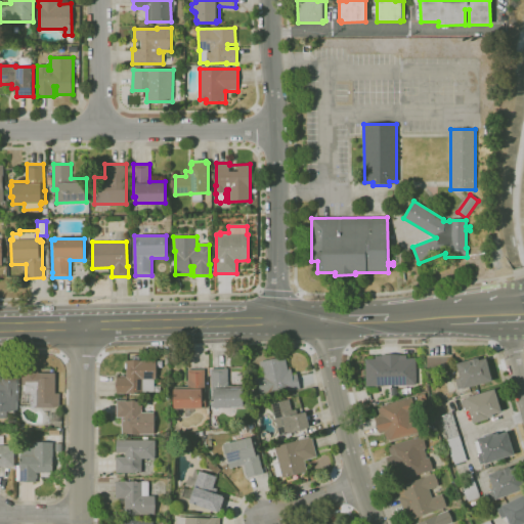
[(365,386),(365,359),(375,359),(375,356),(381,356),(381,355),(399,355),(406,355),(406,358),(416,358),(417,385),(365,386)]
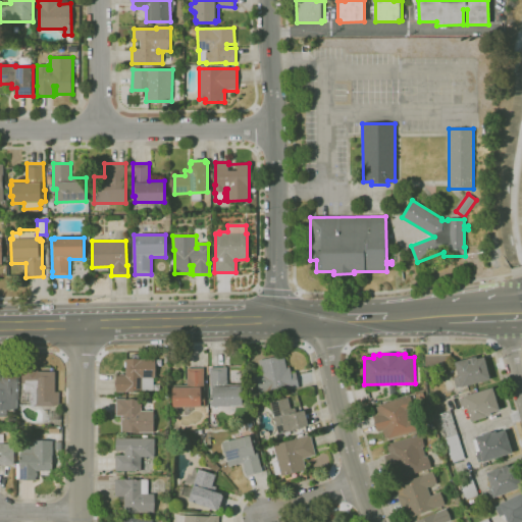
[(425,366),(425,354),(450,354),(451,366),(425,366)]
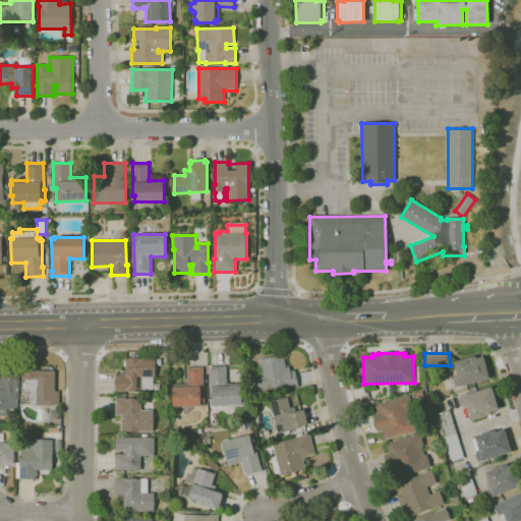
[(150,392),(142,392),(142,390),(141,390),(141,392),(116,392),(116,372),(117,372),(117,374),(119,374),(119,373),(124,373),(124,374),(126,374),(126,366),(124,366),(124,361),(125,361),(125,358),(132,358),(132,354),(138,354),(138,358),(155,358),(155,378),(153,378),(153,390),(150,390),(150,392)]
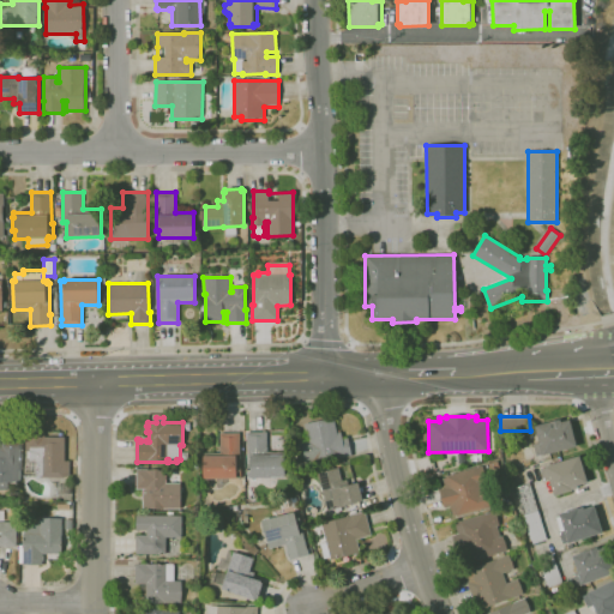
[(312,463),(304,425),(333,417),(337,433),(341,432),(342,439),(348,438),(351,456),(335,459),(335,458),(312,463)]
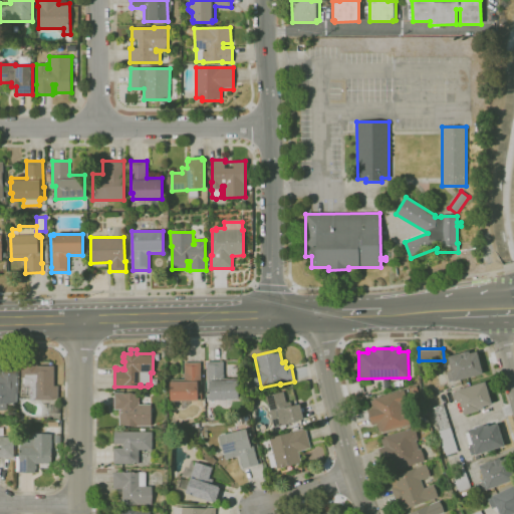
[(449,382),(446,371),(451,370),(448,356),(469,351),(470,353),(477,351),(483,373),(449,382)]
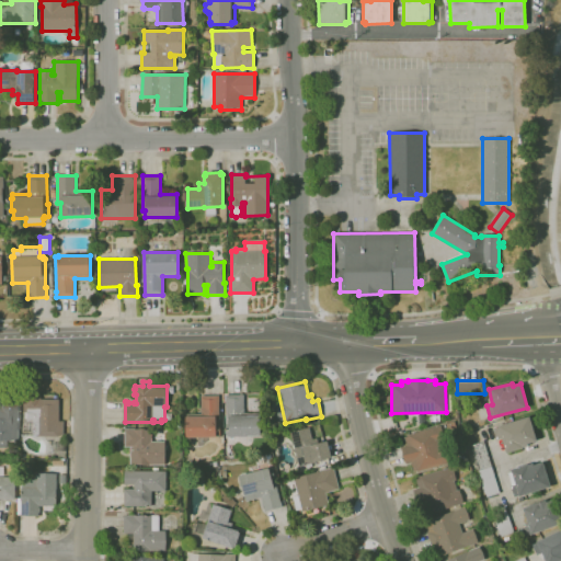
[(0,405),(1,405),(1,395),(18,395),(18,404),(19,404),(19,439),(16,439),(16,441),(8,442),(8,448),(0,448),(0,405)]
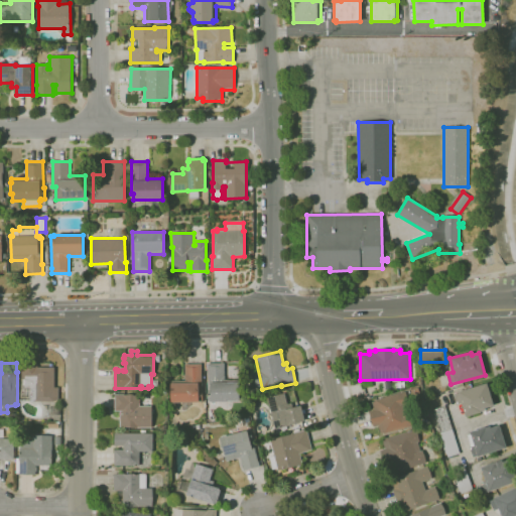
[(53,402),(29,401),(29,397),(19,397),(19,389),(25,389),(25,385),(23,385),(23,379),(21,379),(21,363),(37,364),(37,368),(48,368),(48,363),(53,363),(53,368),(54,368),(54,387),(58,388),(58,400),(53,400),(53,402)]
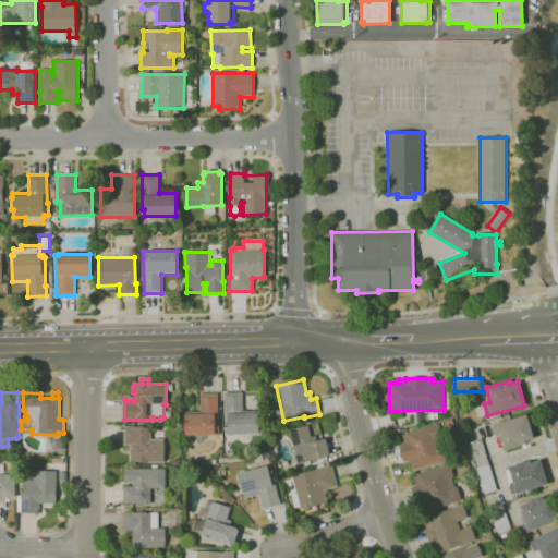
[(229,434),(229,429),(226,429),(225,392),(243,392),(243,411),(258,411),(259,434),(229,434)]
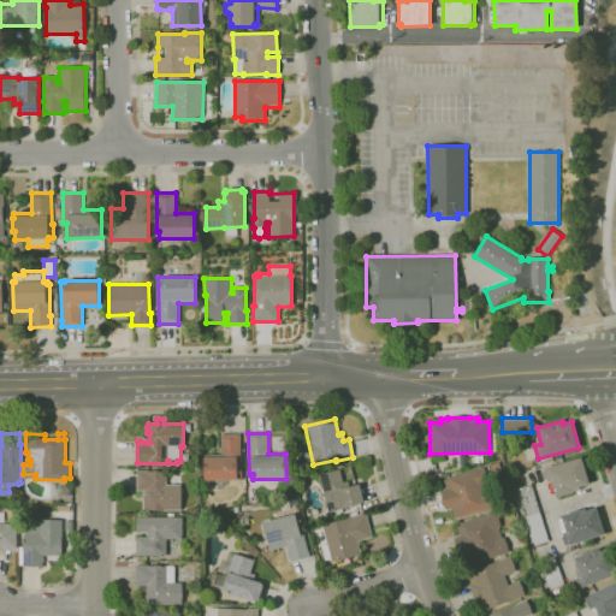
[(205,481),(205,455),(221,455),(221,434),(241,434),(242,478),(237,478),(237,480),(205,481)]
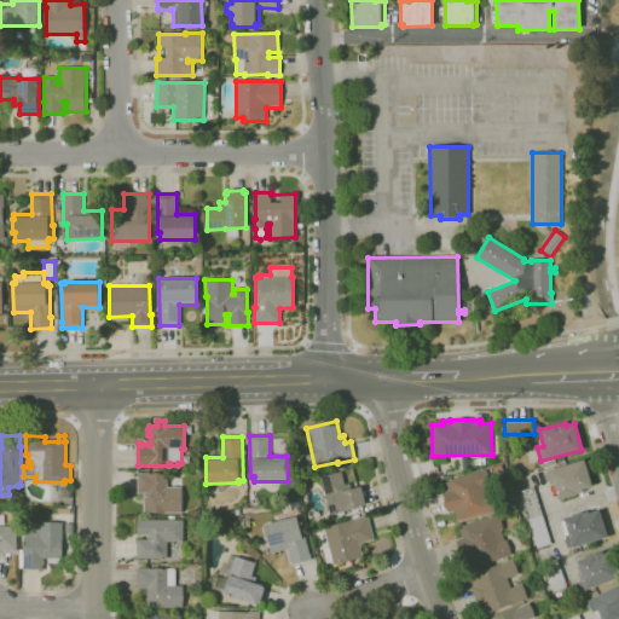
[(544,473),(584,461),(593,487),(582,490),(583,493),(559,501),(554,484),(548,486),(544,473)]
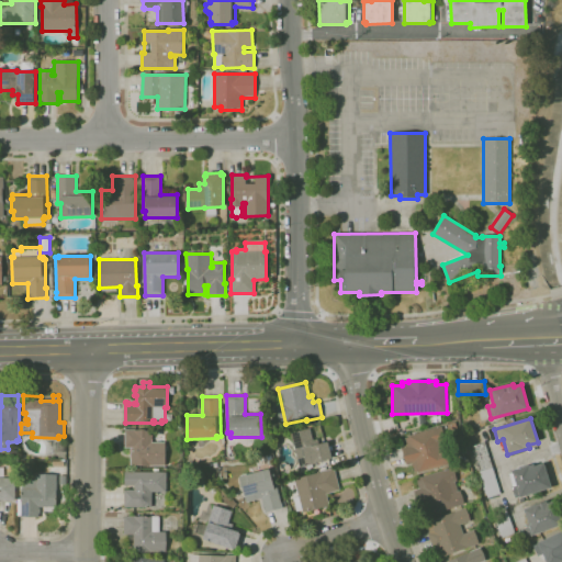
[(448,430),(446,425),(454,422),(457,428),(448,430)]
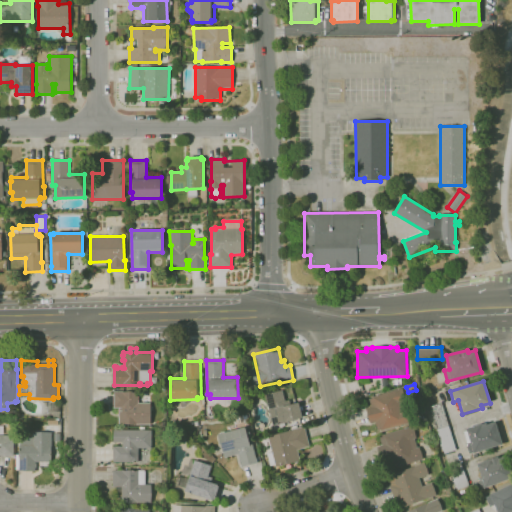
[(381,430),(380,429),(377,430),(374,421),(370,422),(366,409),(371,407),(369,399),(372,398),(371,397),(402,388),(405,398),(411,396),(415,410),(408,412),(411,422),(381,430)]
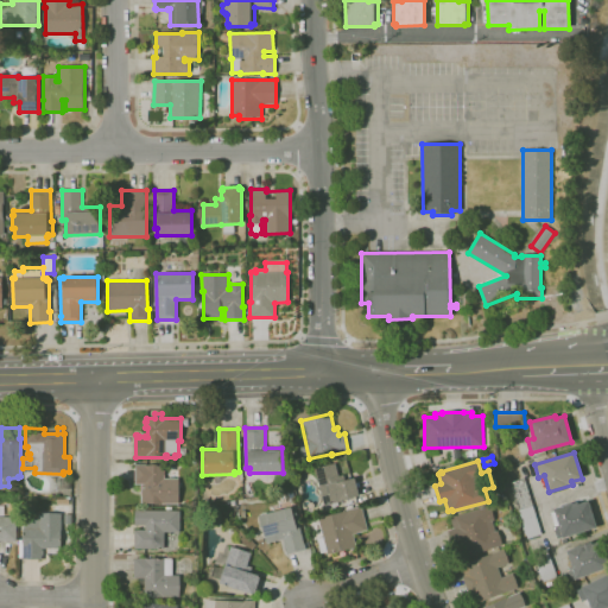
[(325,506),(320,486),(315,468),(335,463),(339,476),(343,475),(344,481),(355,479),(360,496),(325,506)]
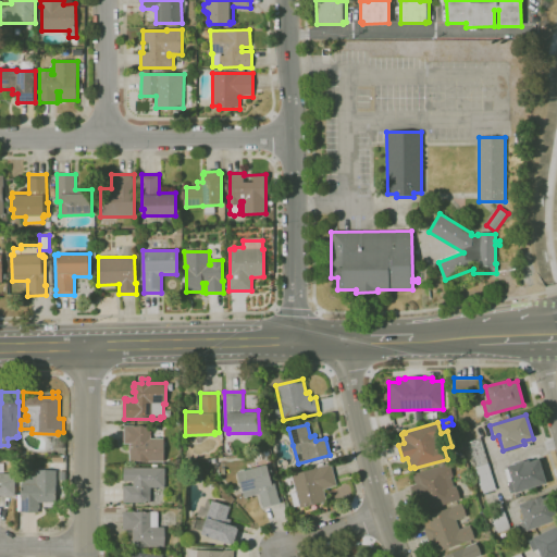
[(164,461),(130,461),(130,444),(124,444),(124,426),(151,426),(151,438),(164,438),(164,461)]
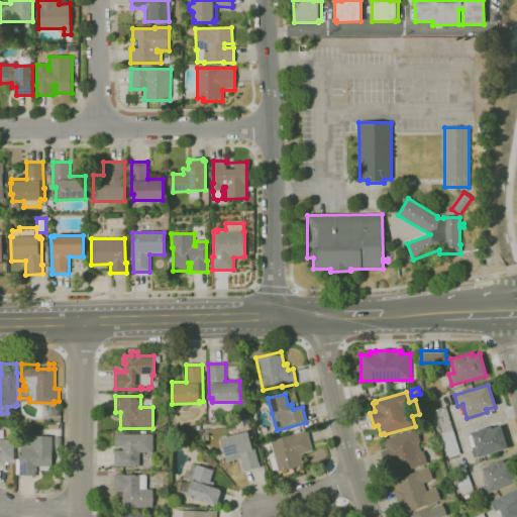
[(448,457),(441,437),(437,438),(435,433),(434,434),(428,415),(434,413),(433,410),(445,407),(459,454),(448,457)]
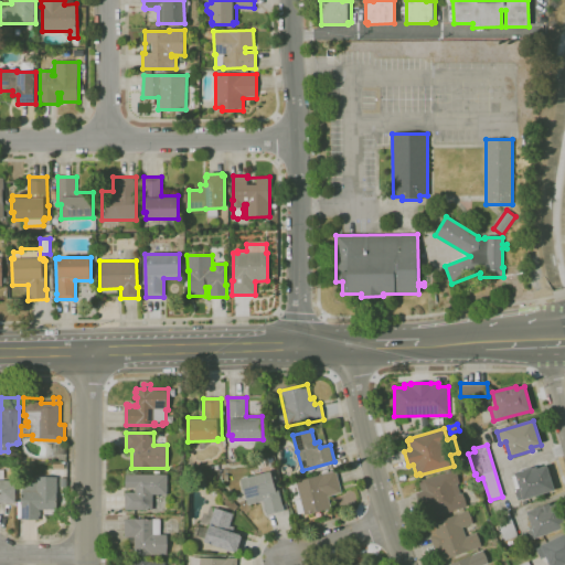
[(53,455),(53,446),(65,446),(65,454),(53,455)]
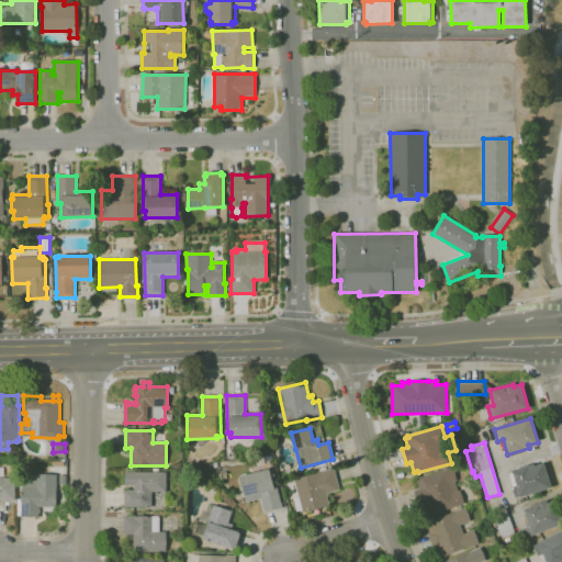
[(40,517),(21,517),(21,489),(22,489),(22,480),(36,480),(36,474),(44,474),(44,467),(52,467),(52,462),(64,462),(64,467),(67,467),(67,484),(57,484),(57,491),(56,491),(56,507),(55,507),(55,512),(44,512),(44,507),(40,507),(40,508),(41,508),(41,514),(40,514),(40,516),(40,517)]
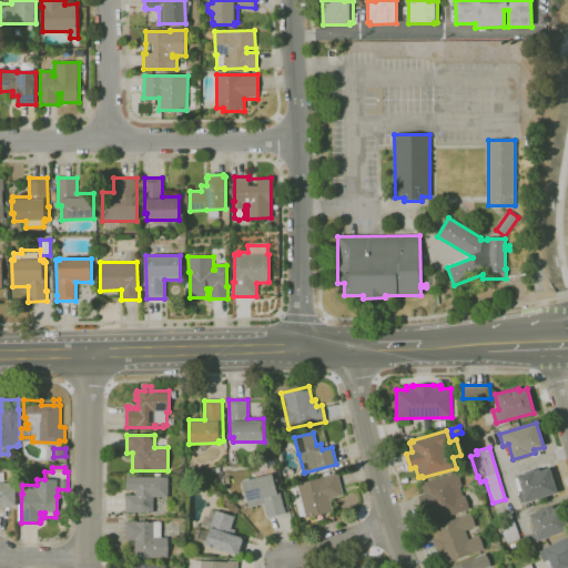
[(519,504),(516,492),(521,490),(517,475),(535,470),(535,472),(540,469),(540,472),(549,469),(557,493),(526,503),(525,501),(519,504)]
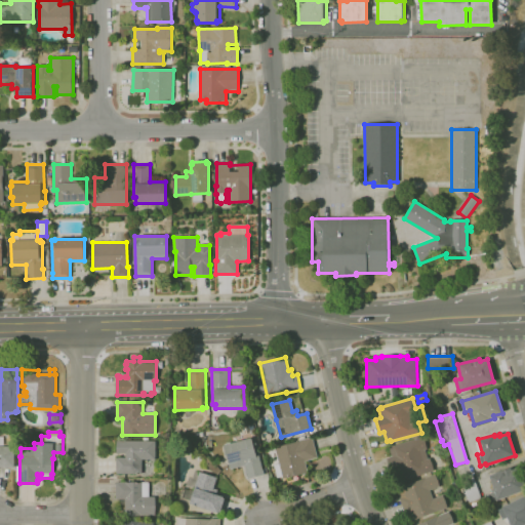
[(400,482),(397,471),(391,473),(387,458),(392,457),(389,447),(422,436),(427,449),(425,450),(428,458),(430,457),(434,471),(400,482)]
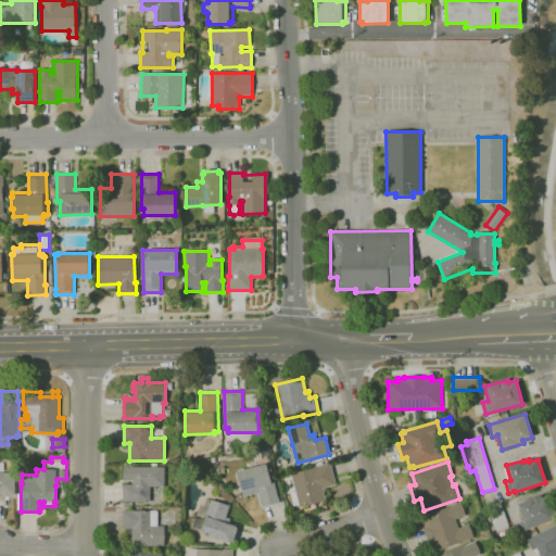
[(300,507),(299,505),(293,506),(290,492),(295,491),(291,474),(330,463),(336,484),(323,489),(326,500),(300,507)]
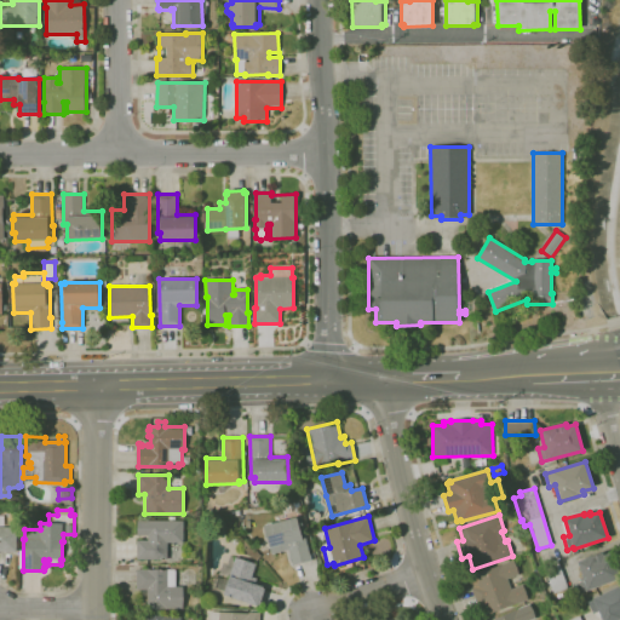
[(293,566),(288,550),(273,555),(265,527),(298,517),(298,518),(302,517),(305,530),(304,530),(313,561),(293,566)]
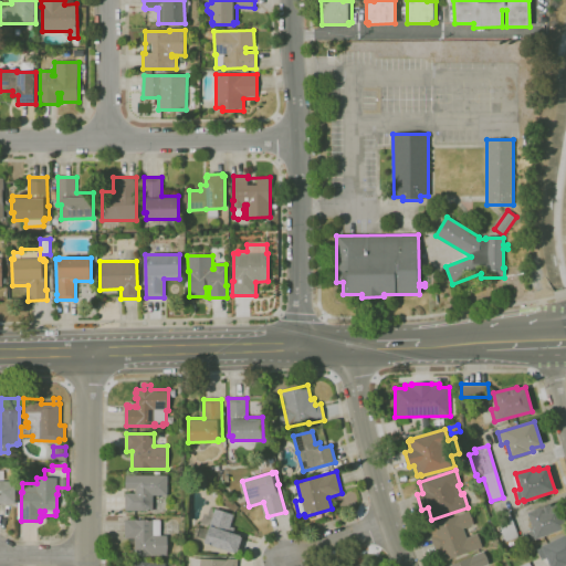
[(153,511),(125,511),(125,493),(136,493),(136,490),(126,490),(126,475),(168,475),(168,495),(153,495),(153,511)]
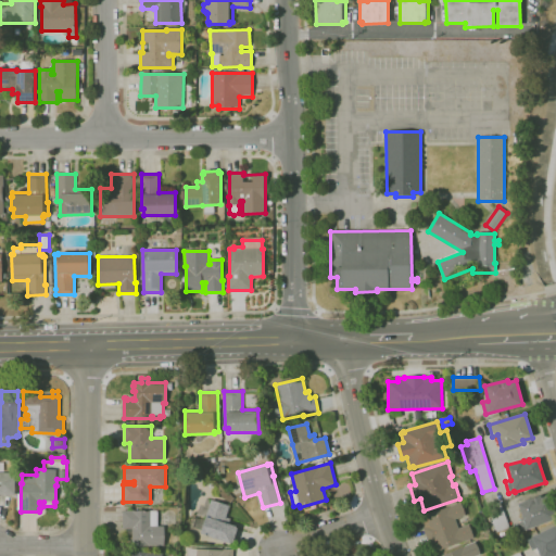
[(15,495),(0,494),(0,471),(15,472),(15,495)]
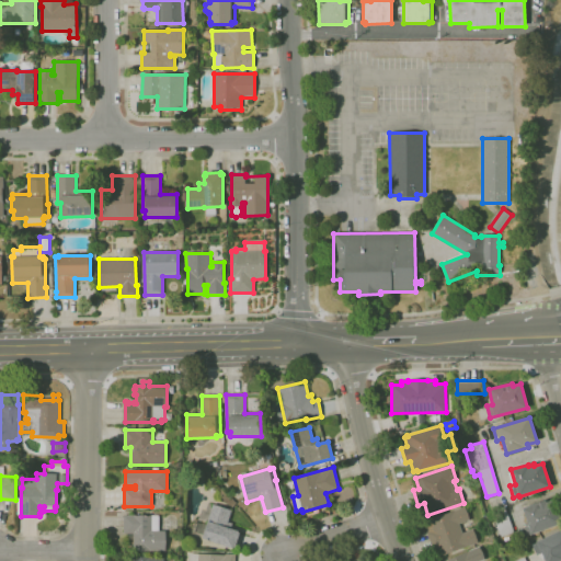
[(527,536),(523,525),(527,523),(523,508),(546,500),(547,503),(554,500),(560,519),(560,524),(531,535),(531,534),(527,536)]
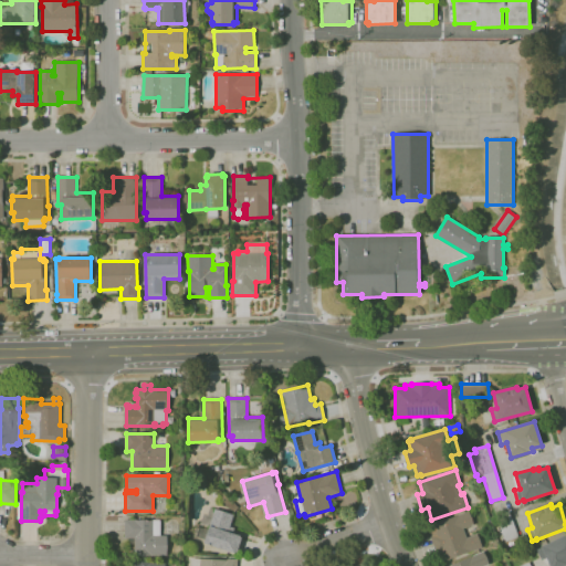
[(236,554),(205,544),(206,542),(194,538),(198,525),(209,528),(216,509),(234,515),(230,526),(234,528),(233,533),(241,536),(241,537),(242,538),(238,553),(237,553),(236,554)]
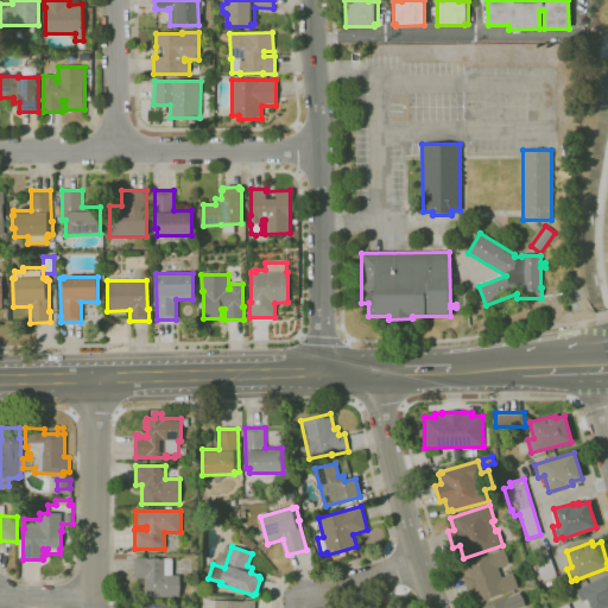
[(474,605),(470,594),(469,594),(462,577),(463,576),(460,567),(502,550),(508,564),(496,568),(501,578),(512,574),(518,588),(474,605)]
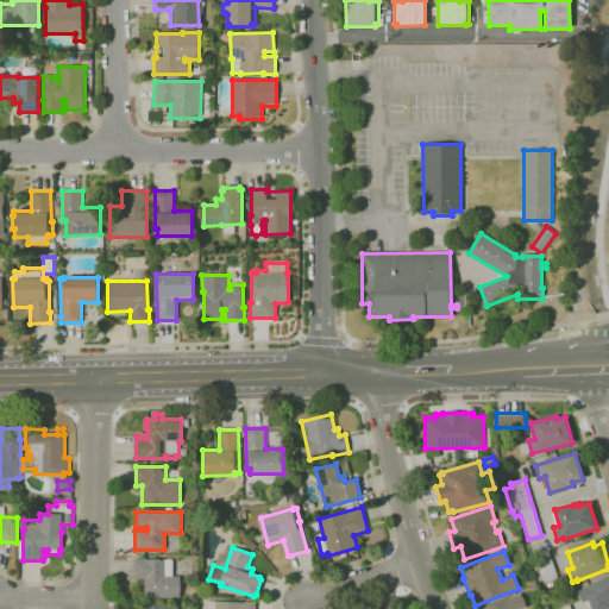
[(544,583),(533,556),(547,551),(558,578),(544,583)]
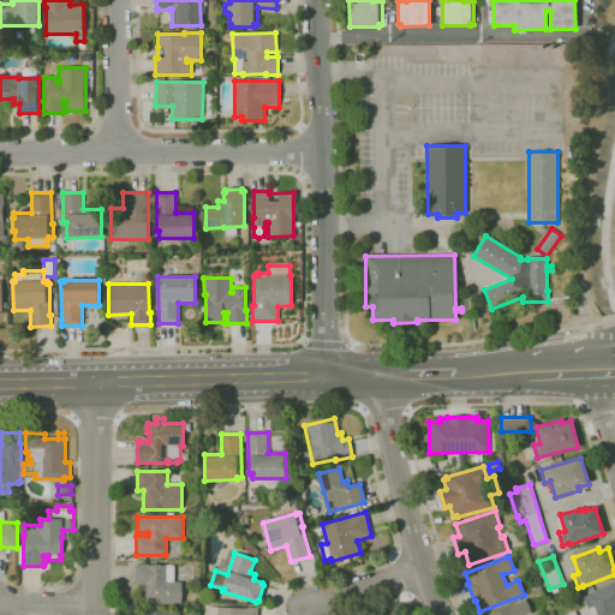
[(147,605),(147,590),(139,590),(139,584),(136,584),(136,565),(149,565),(149,566),(166,566),(166,565),(174,565),(174,583),(181,583),(181,605),(147,605)]
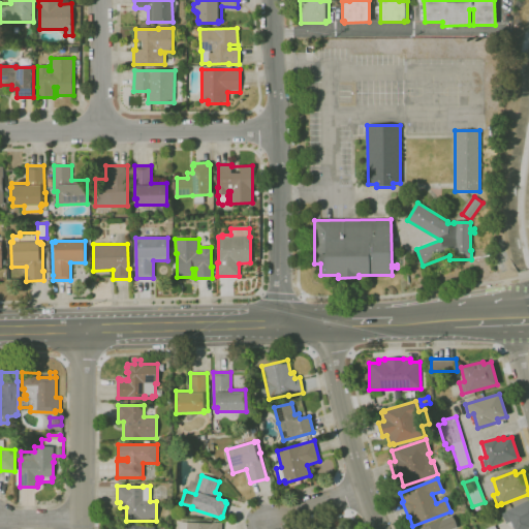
[(528,528),(527,528),(514,528),(510,521),(506,524),(501,514),(506,511),(505,510),(528,498),(528,528)]
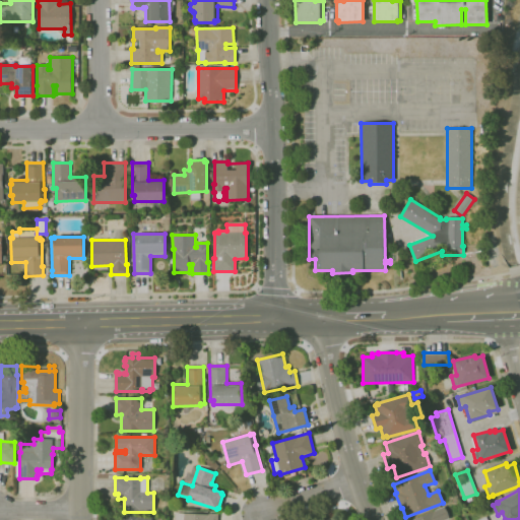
[(411,519),(445,507),(449,518),(444,519),(411,519)]
